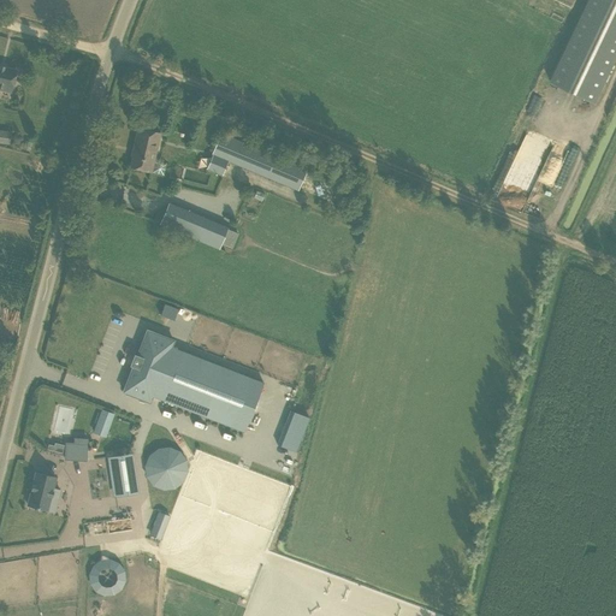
[(615,59),(615,0),(588,0),(550,82),(596,104),(615,59)]
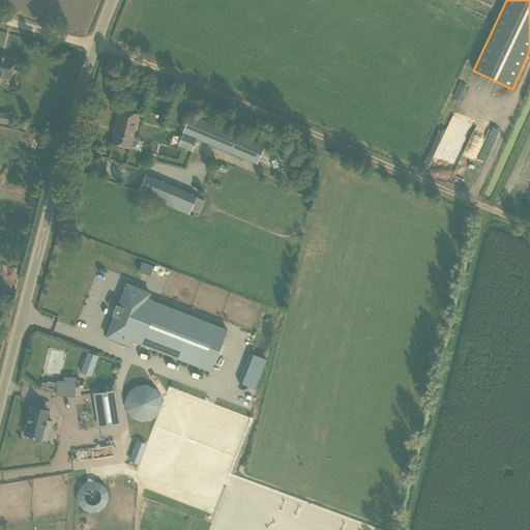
[(9,79),(15,61),(0,57),(0,75),(1,76),(1,77),(9,79)]
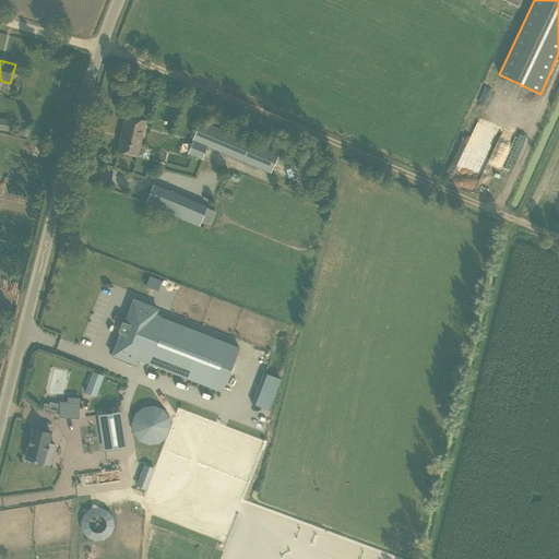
[(122,135),(119,152),(137,156),(145,121),(126,116),(121,134),(122,135)]
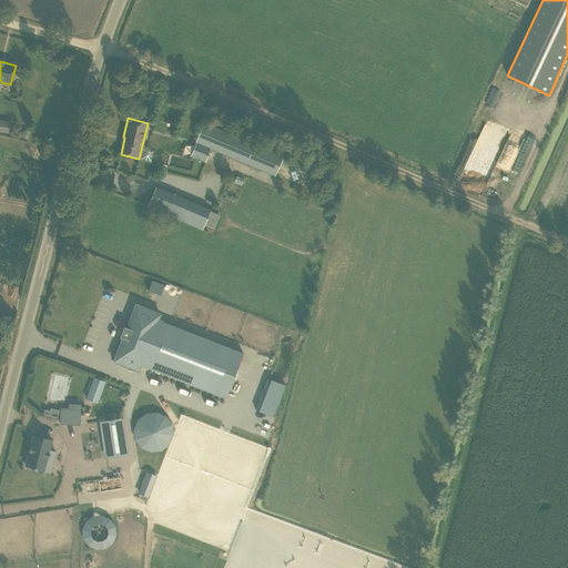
[(196,143),(191,155),(204,161),(210,149),(274,175),(283,155),(204,123),(195,142),(196,143)]
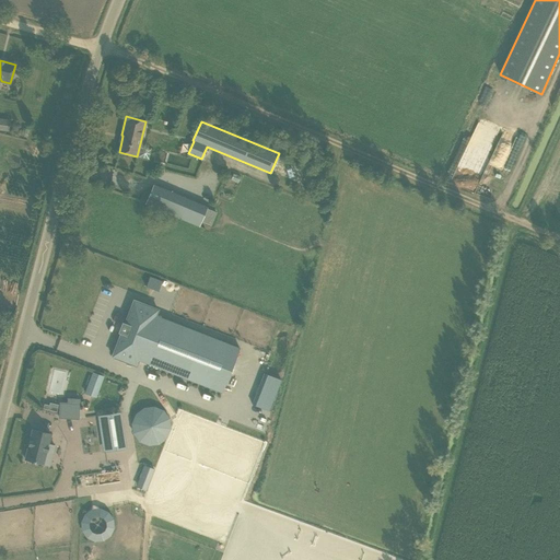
[(162,210),(164,211),(172,193),(153,185),(146,203),(162,210)]
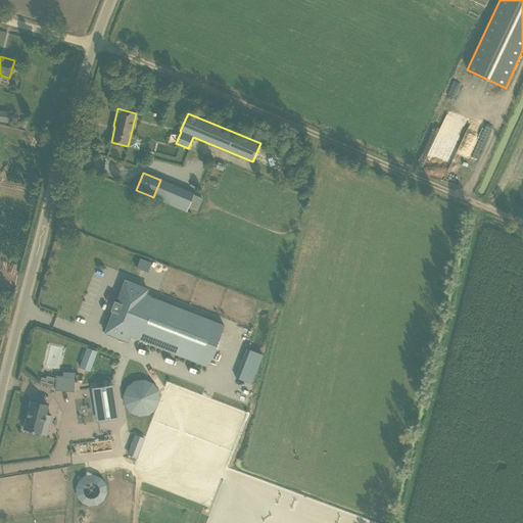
[(202,198),(193,194),(188,206),(197,210),(202,198)]
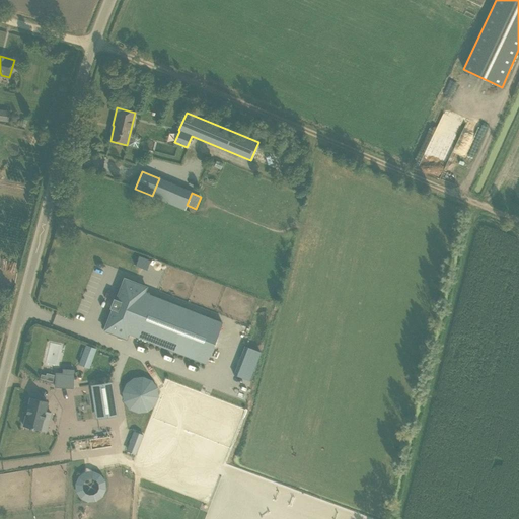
[(157,206),(160,199),(152,196),(150,195),(147,202),(157,206)]
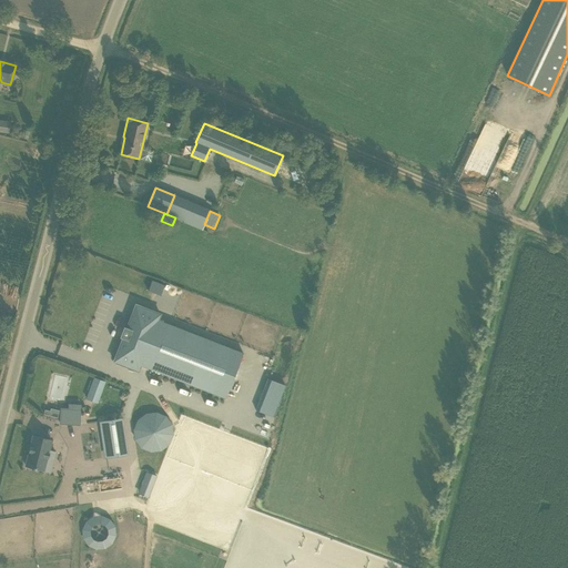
[(151,280),(146,290),(160,294),(164,284),(151,280)]
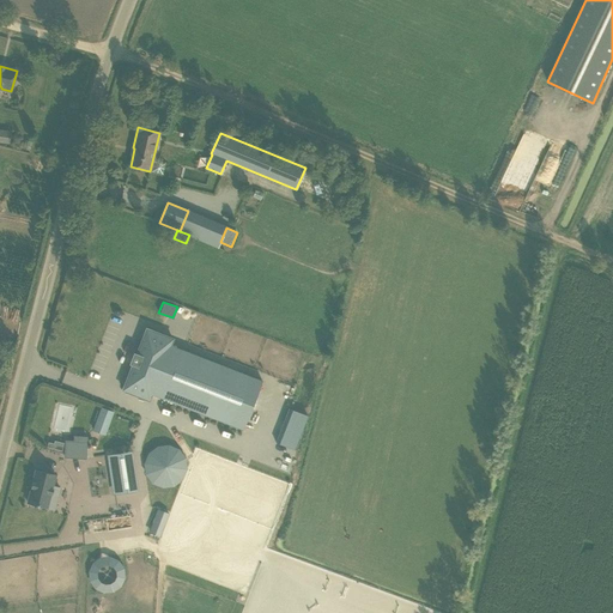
[(131,363),(132,364),(121,390),(150,401),(152,395),(243,430),(262,381),(171,345),(174,339),(146,328),(135,354),(134,354),(131,363)]
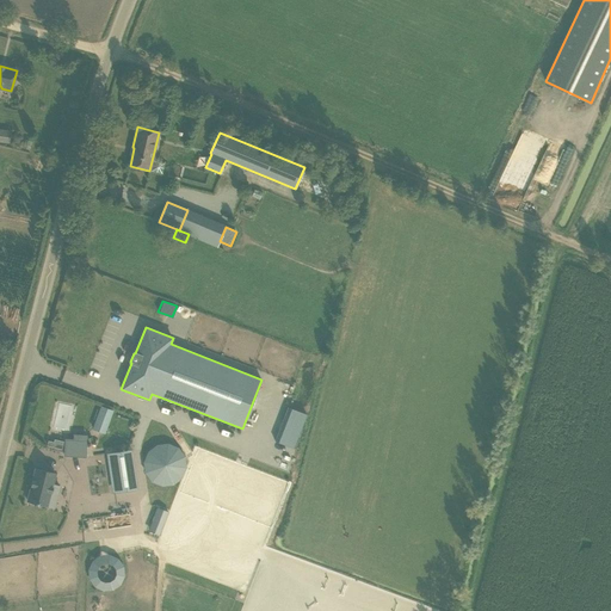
[(113,412),(102,407),(93,431),(105,434),(113,412)]
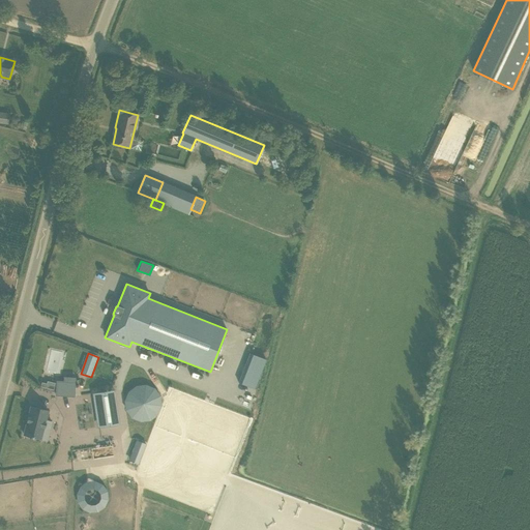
[(255,390),(266,361),(251,355),(239,384),(255,390)]
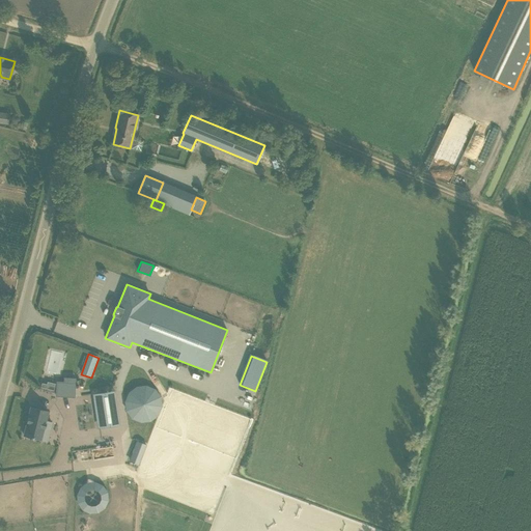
[(57,396),(74,397),(75,386),(57,385),(57,396)]
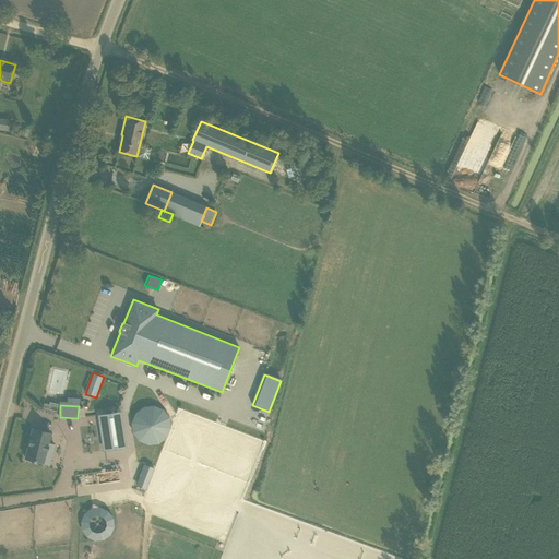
[(139,441),(147,444),(158,443),(167,437),(170,428),(169,417),(163,409),(154,405),(143,406),(135,413),(131,423),(132,432),(139,441)]
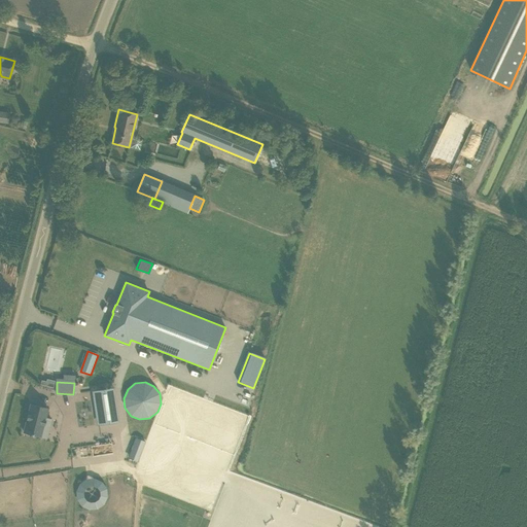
[(94,391),(99,424),(118,422),(113,388),(94,391)]
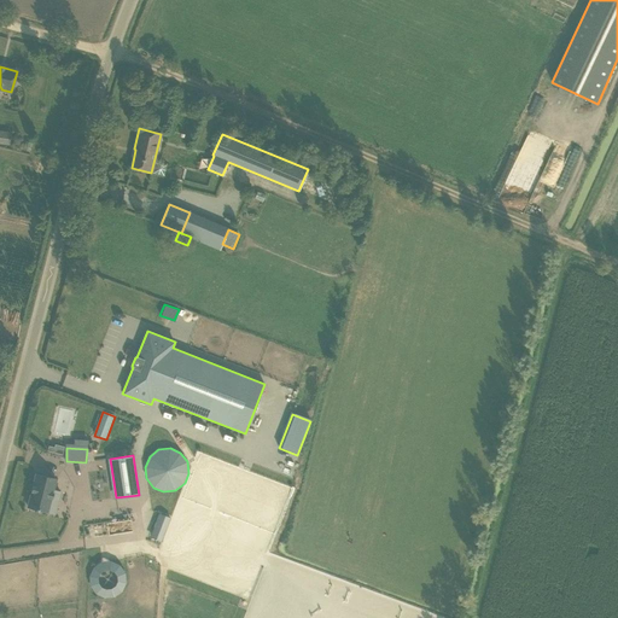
[(56,478),(36,473),(28,507),(54,513),(60,491),(53,490),(56,478)]
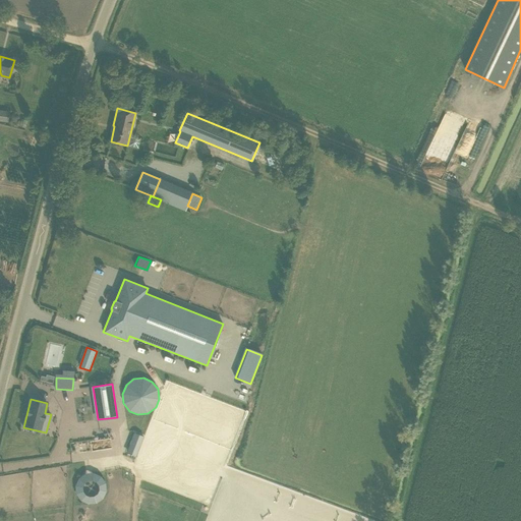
[(136,433),(128,453),(135,456),(143,437),(136,433)]
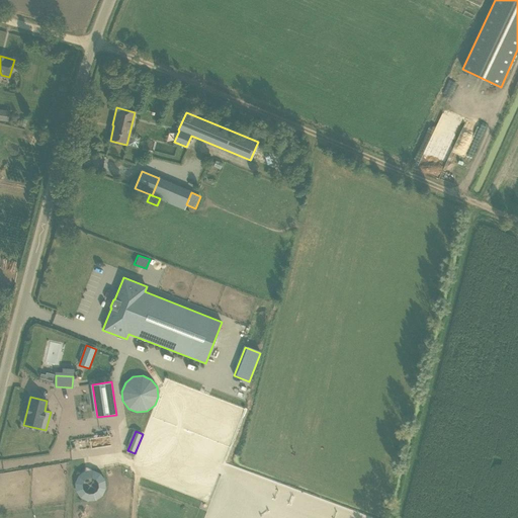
[(83,466),(71,491),(96,502),(107,478),(83,466)]
